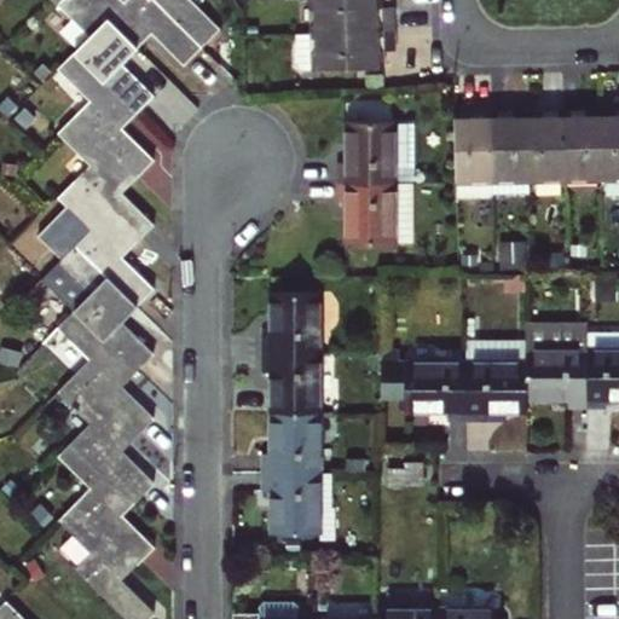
[(77,48),(139,110),(155,94),(122,62),(138,46),(110,18),(91,0),(61,0),(58,3),(91,35),(77,48)]
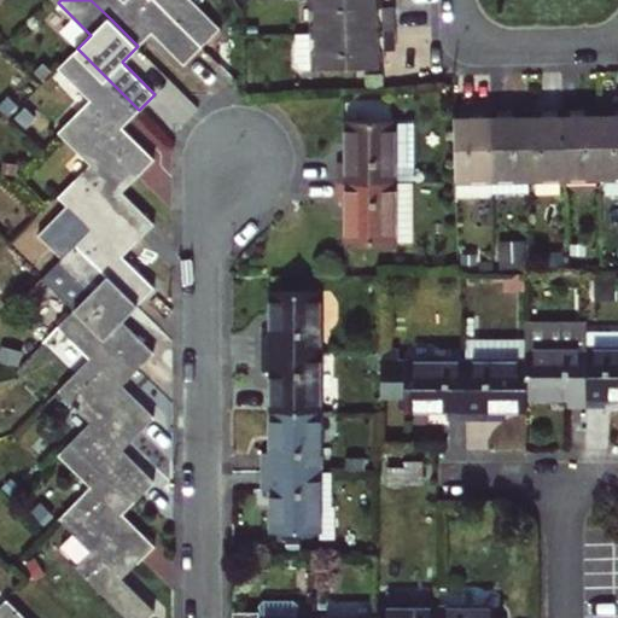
[(91,0),(110,18),(138,46),(153,31),(186,64),(221,27),(193,0),(91,0)]
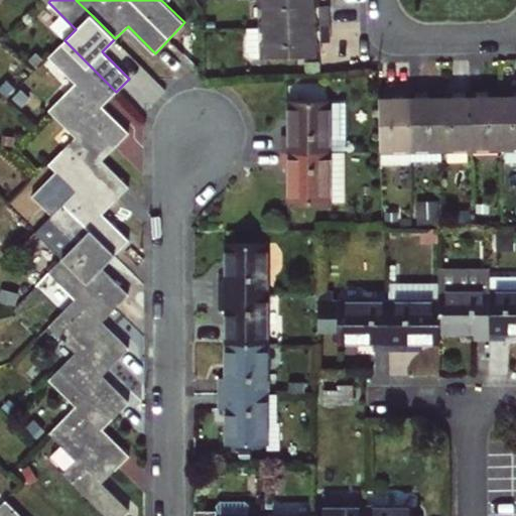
[(316,0),(264,0),(265,26),(323,24),(333,24),(331,6),(316,6),(316,0)]
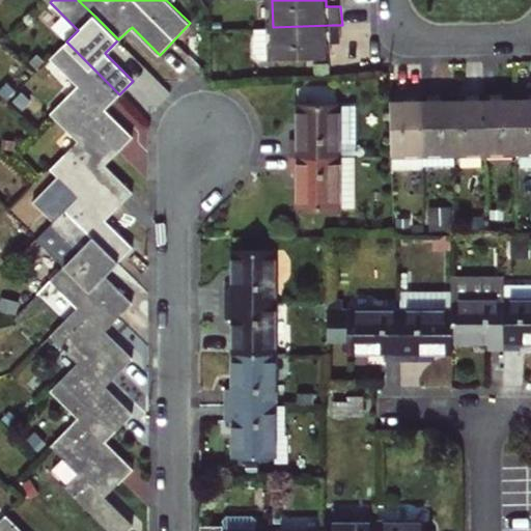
[(273,27),(257,27),(257,53),(263,58),(328,56),(328,44),(342,44),(342,25),(332,25),(273,27)]
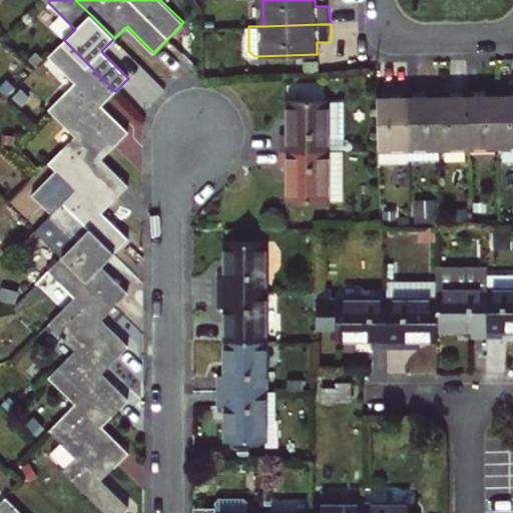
[(63,94),(115,146),(129,132),(101,105),(115,91),(64,40),(48,56),(75,82),(63,94)]
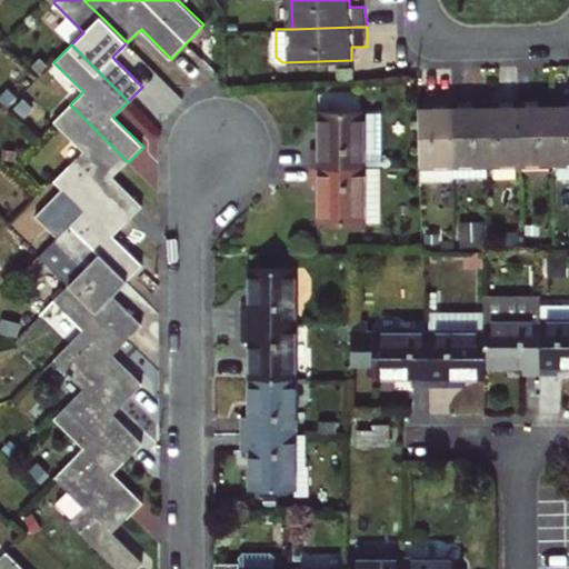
[(568,161),(568,78),(568,79),(568,98),(555,99),(557,162),(568,161)]
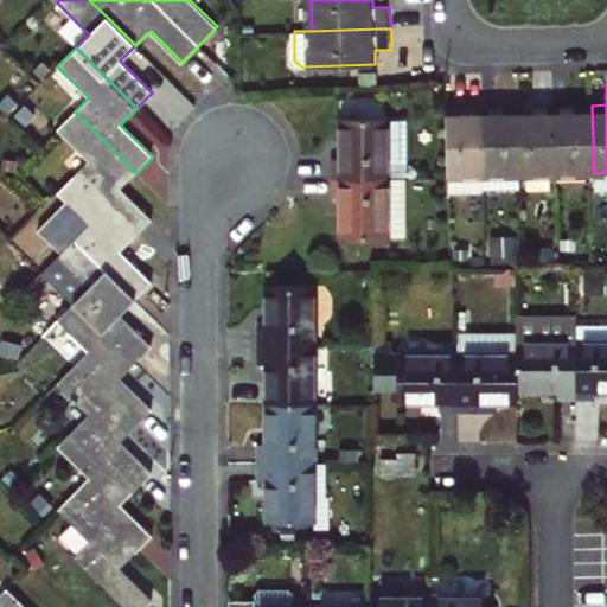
[(557,174),(594,173),(592,106),(555,106),(555,113),(557,174)]
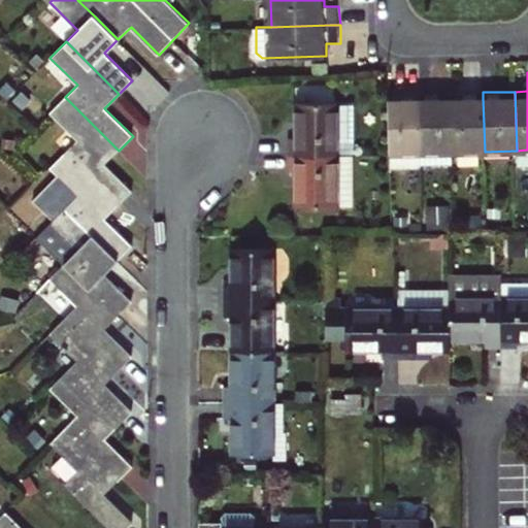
[(423,153),(422,94),(402,94),(402,99),(390,99),(391,169),(419,168),(419,153),(423,153)]
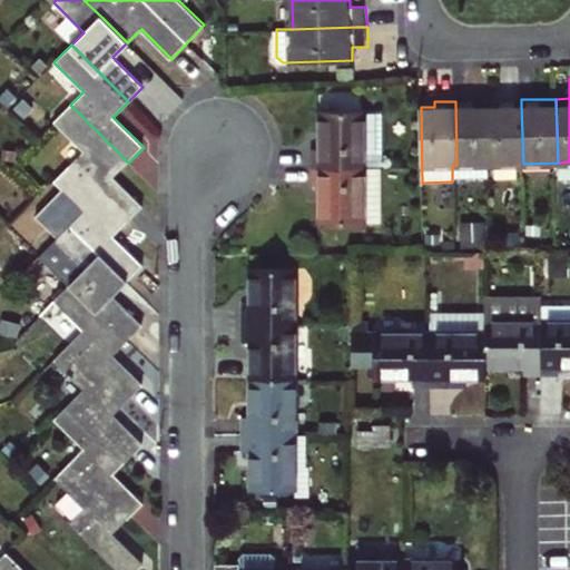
[(490,164),(489,107),(477,107),(477,101),(455,101),(457,165),(457,179),(490,179),(490,164)]
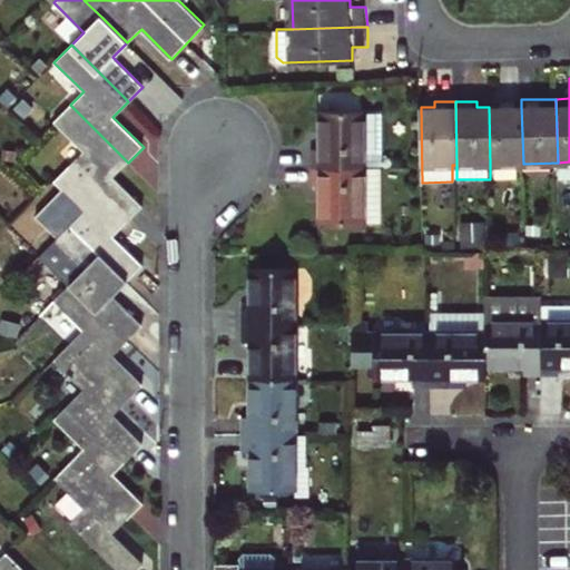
[(70,164),(128,222),(144,205),(115,176),(128,163),(70,105),(55,121),(84,150),(70,164)]
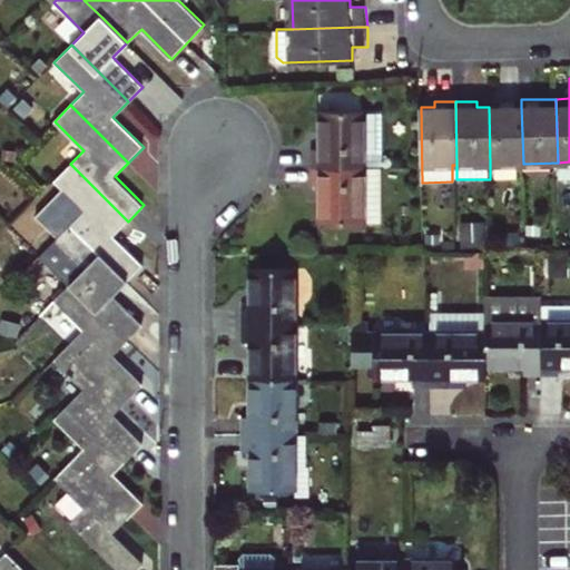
[(521,106),(489,107),(490,164),(523,164),(521,106)]
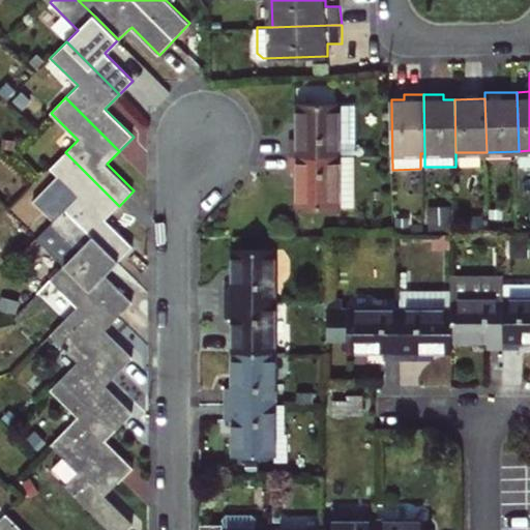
[(295,156),(340,155),(340,102),(298,102),(299,139),(294,139),(295,156)]
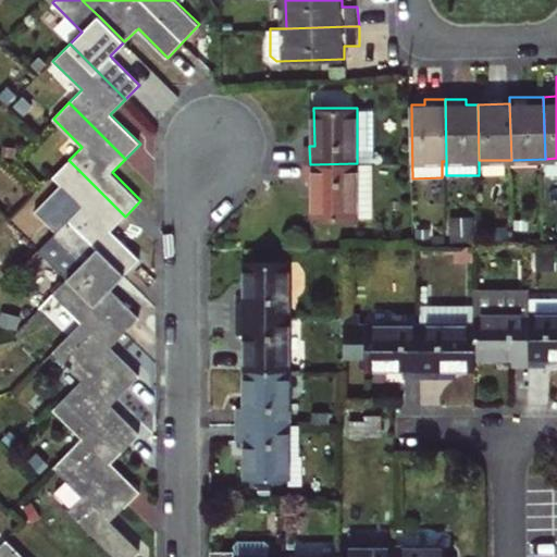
[(67,219),(124,275),(139,259),(111,232),(125,217),(69,160),(53,176),(82,205),(67,219)]
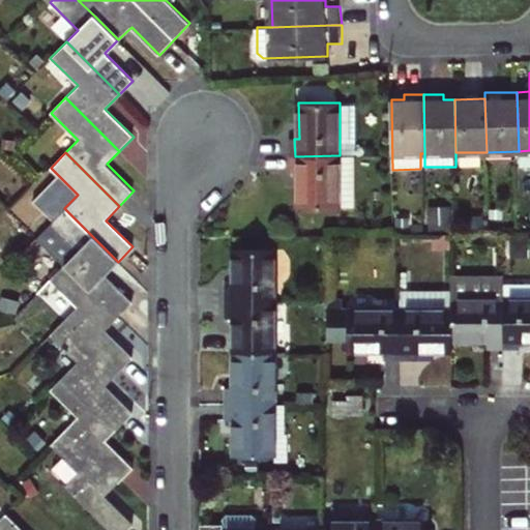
[(295,171),(300,170),(300,207),(342,207),(340,155),(295,156),(295,171)]
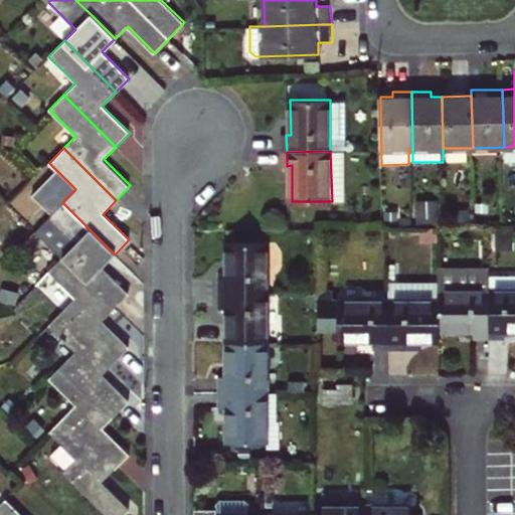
[(62,256),(115,308),(130,293),(103,267),(115,254),(62,202),(49,216),(75,243),(62,256)]
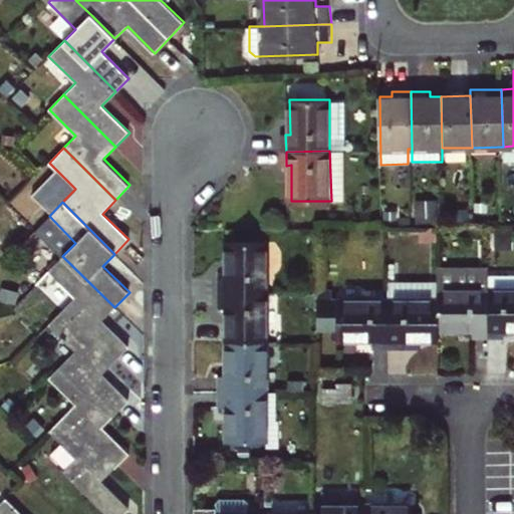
[(220,276),(220,292),(268,292),(268,242),(227,242),(227,276),(220,276)]
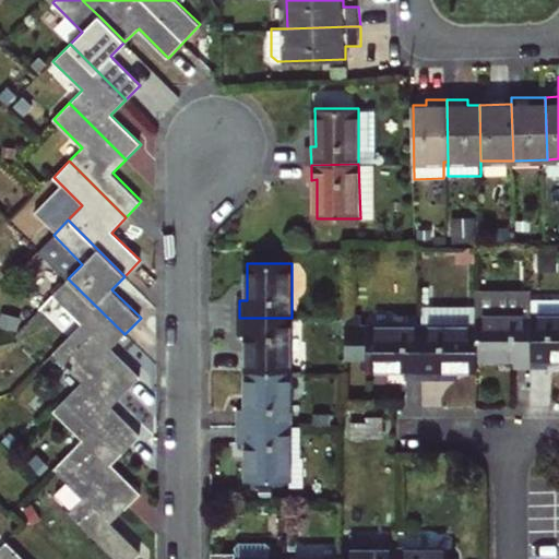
[(69,336),(126,392),(141,376),(111,347),(125,334),(68,278),(54,294),(82,323),(69,336)]
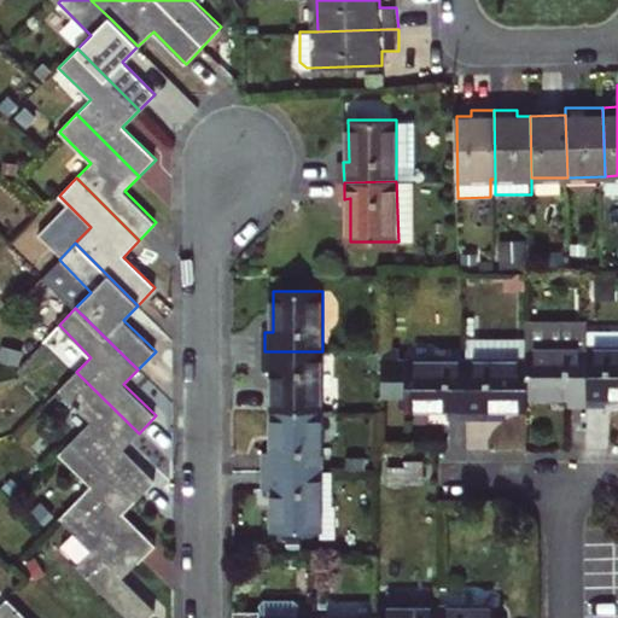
[(617,347),(587,348),(587,404),(607,404),(607,396),(617,395),(617,347)]
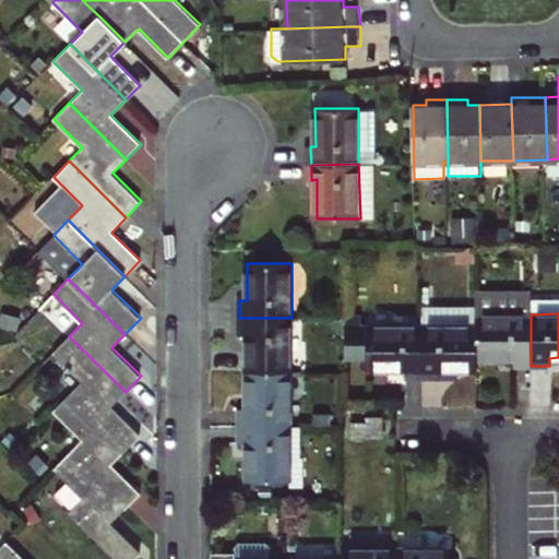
[(369,370),(406,370),(406,377),(425,377),(424,325),(363,326),(363,314),(344,314),(345,357),(365,358),(369,358),(369,370)]
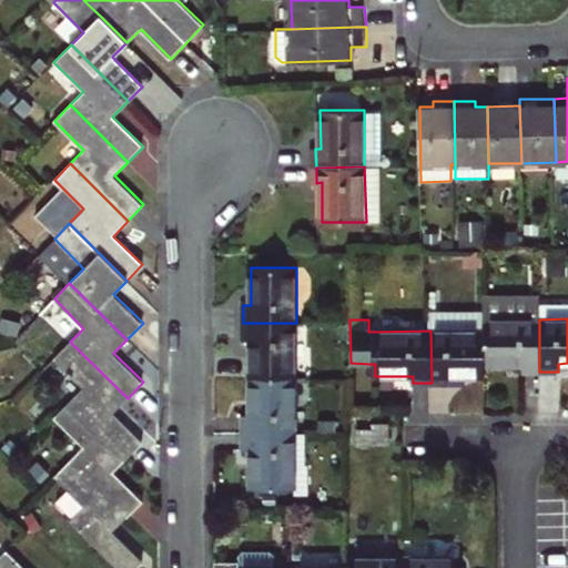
[(486,364),(524,364),(524,372),(539,372),(539,320),(486,321),(486,331),(486,364)]
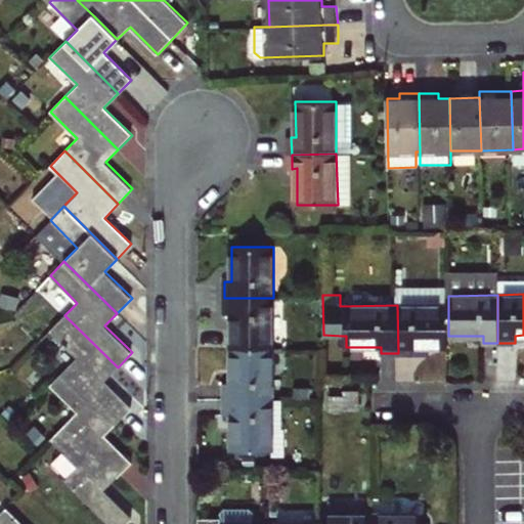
[(224,314),(231,314),(231,350),(273,349),(273,298),(224,298),(224,314)]
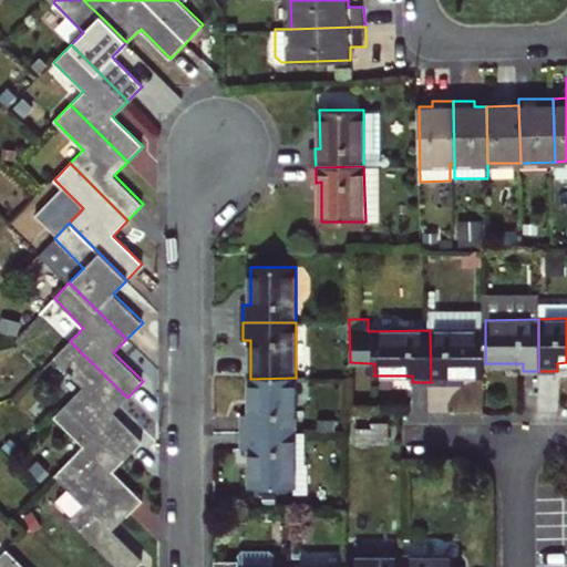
[(446,374),(485,374),(485,363),(485,330),(430,330),(431,382),(446,382),(446,374)]
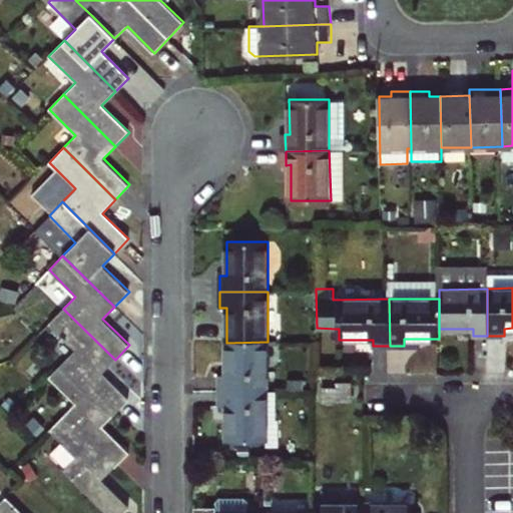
[(64,361),(117,412),(129,400),(102,373),(115,360),(63,309),(49,323),(76,349),(64,361)]
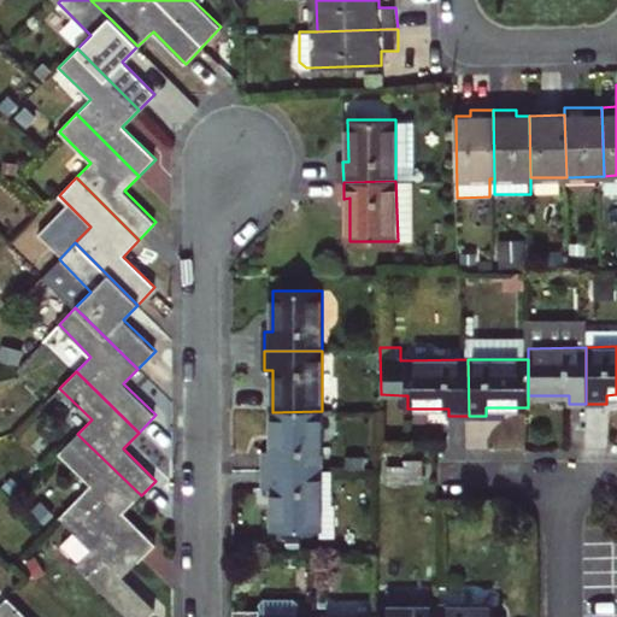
[(322,472),(322,411),(272,412),(272,453),(264,453),(264,472),(322,472)]
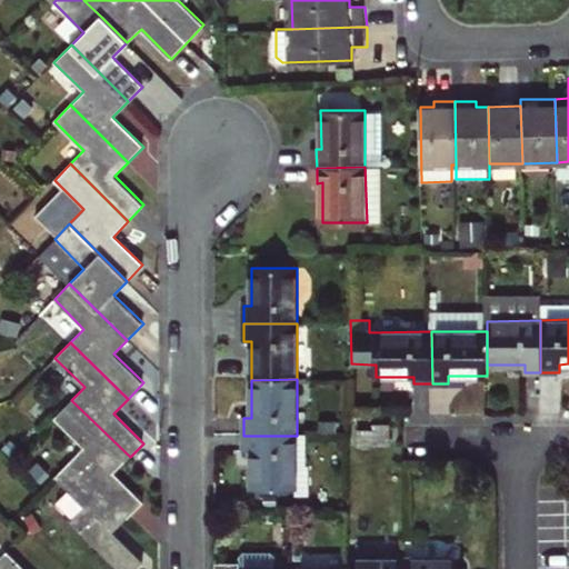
[(72,460),(129,517),(145,501),(115,472),(130,457),(71,400),(56,417),(86,446),(72,460)]
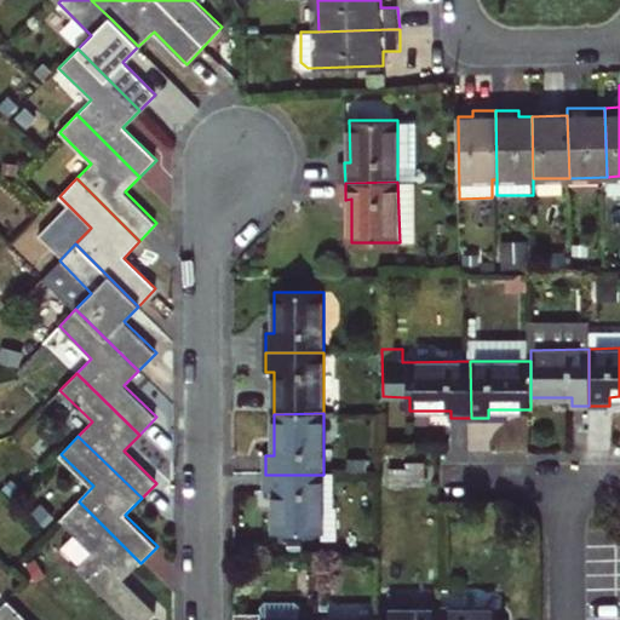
[(265,492),(274,492),(273,534),(323,534),(323,540),(339,540),(339,506),(336,505),(323,505),(323,475),(265,475),(265,492)]
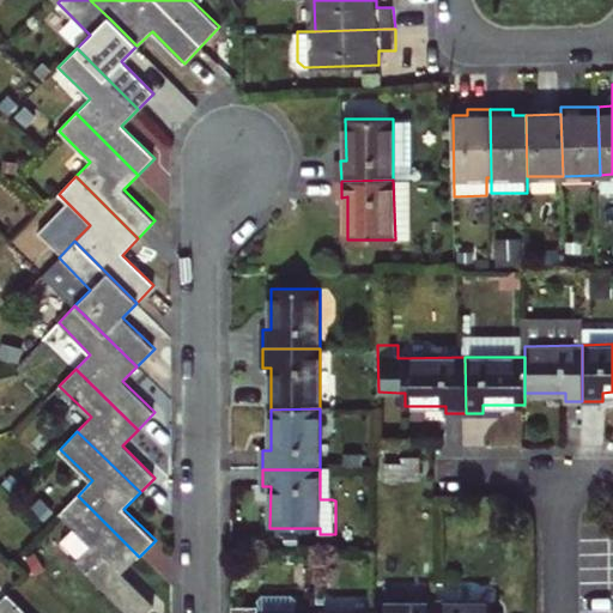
[(332,499),(332,469),(320,469),(320,499),(332,499)]
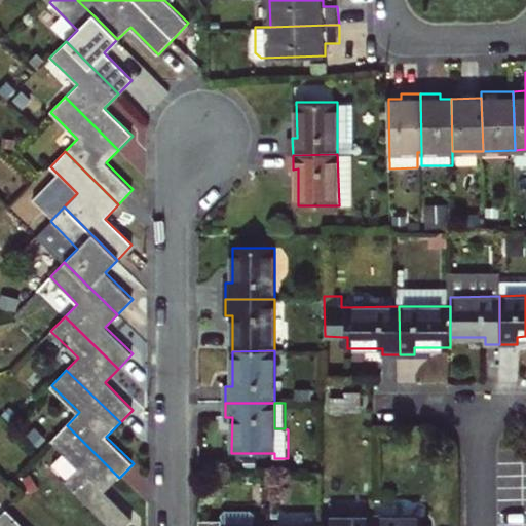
[(66,482),(109,525),(124,525),(133,518),(106,492),(119,478),(67,425),(51,441),(79,468),(66,482)]
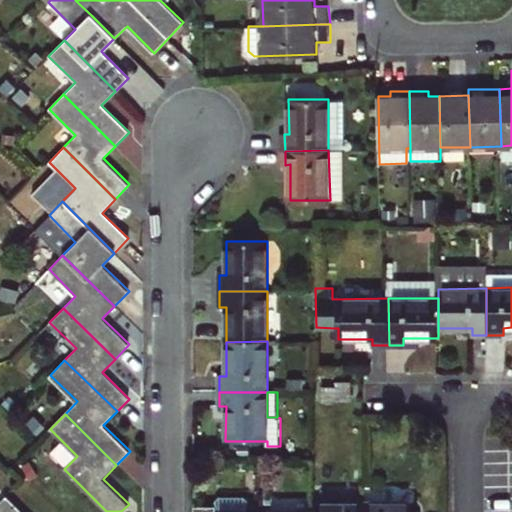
[(0,511),(22,511),(6,496),(0,501),(0,511)]
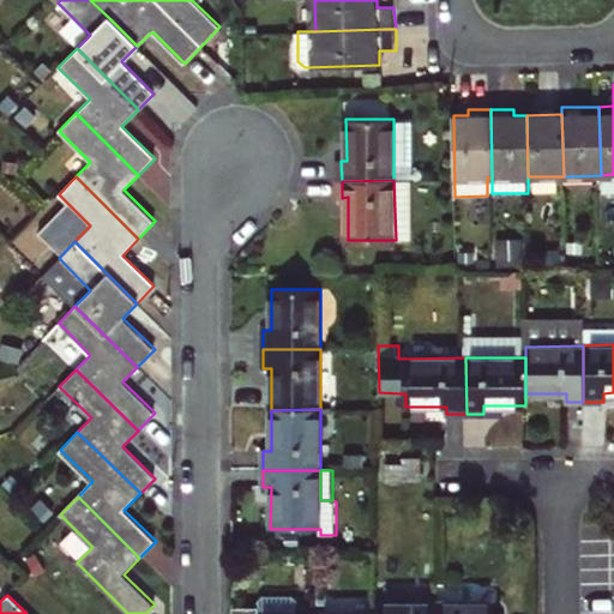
[(438,613),(439,602),(379,602),(378,613),(438,613)]
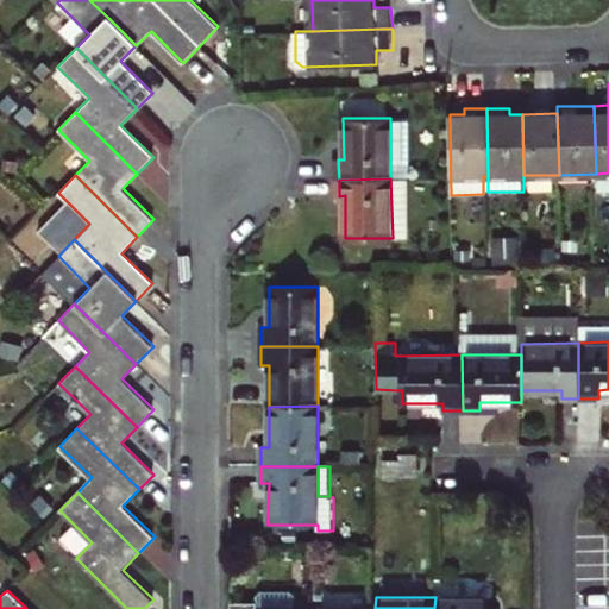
[(494,608),(494,597),(435,597),(434,608),(494,608)]
